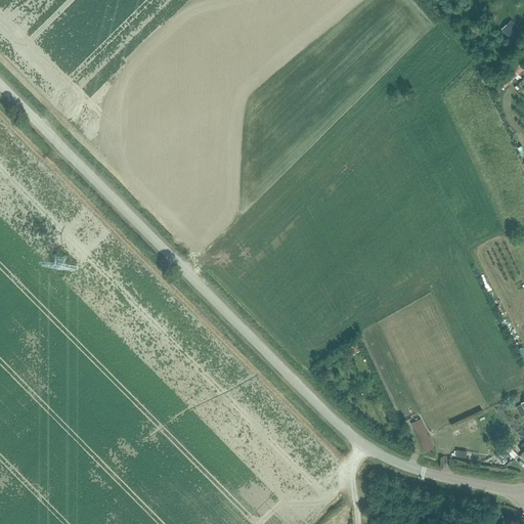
[(501,30),(515,44),(523,35),(511,22),(501,30)]
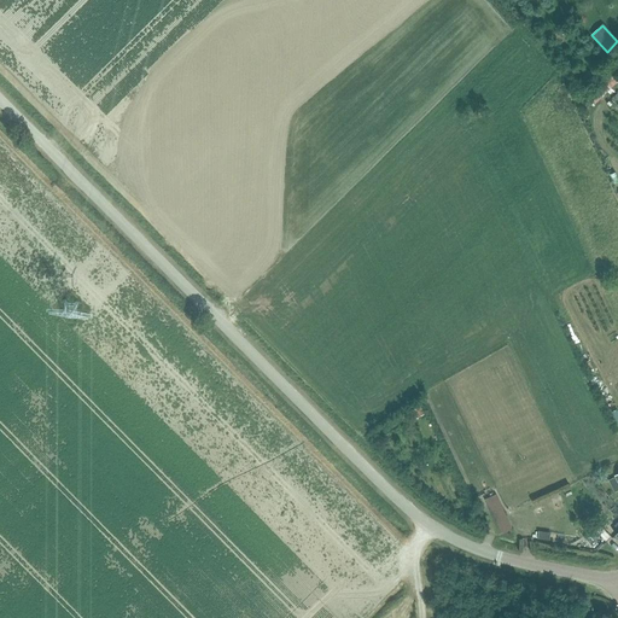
[(417,418),(426,414),(423,407),(413,412),(417,418)]
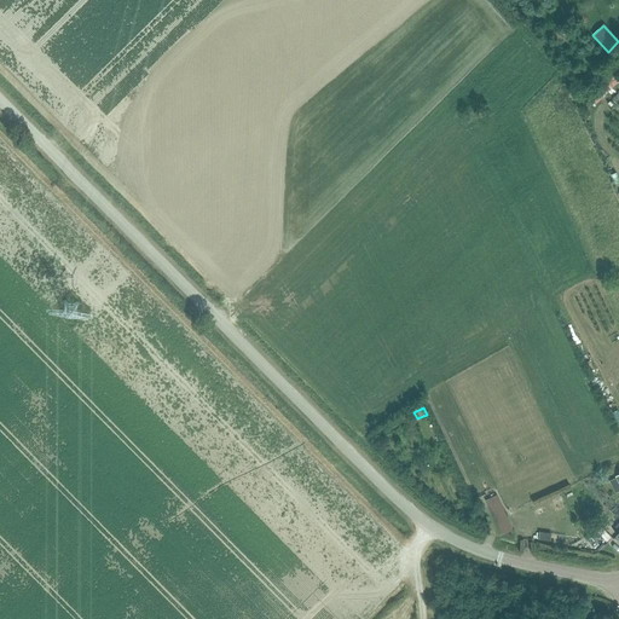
[(489,505),(499,501),(496,496),(486,501),(489,505)]
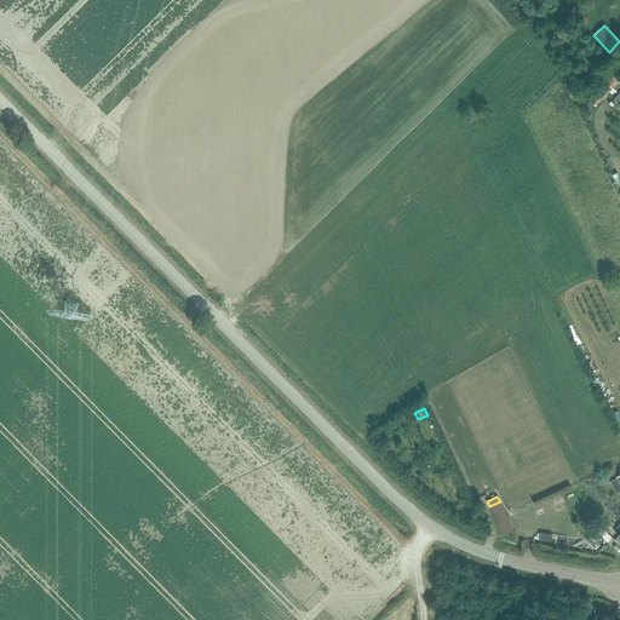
[(503,507),(500,501),(489,506),(492,512),(503,507)]
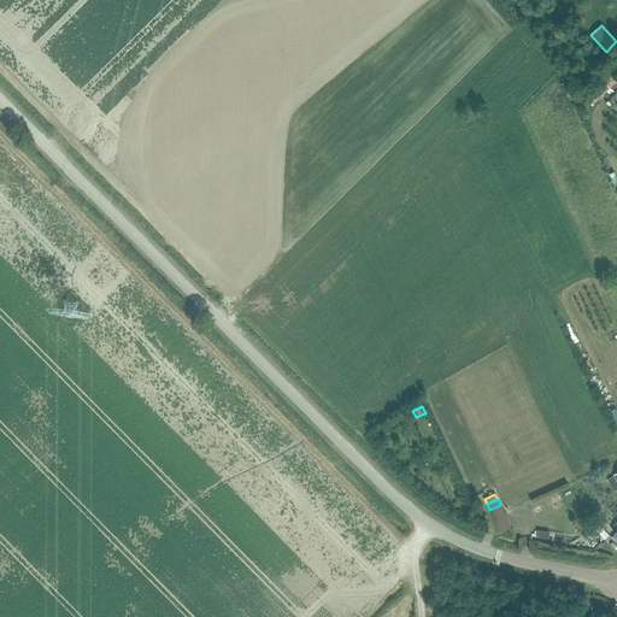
[(503,510),(500,505),(489,510),(492,515),(503,510)]
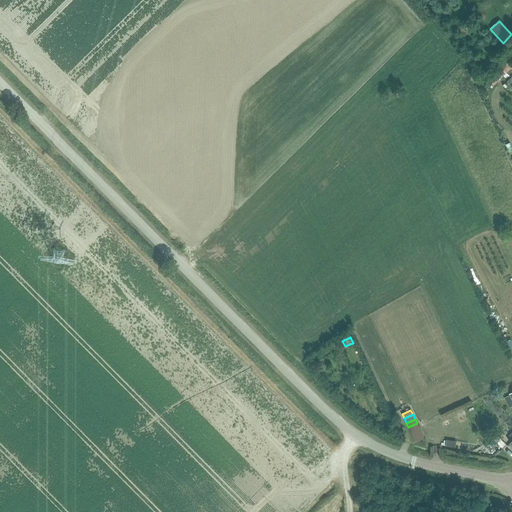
[(410,432),(419,427),(417,423),(408,427),(410,432)]
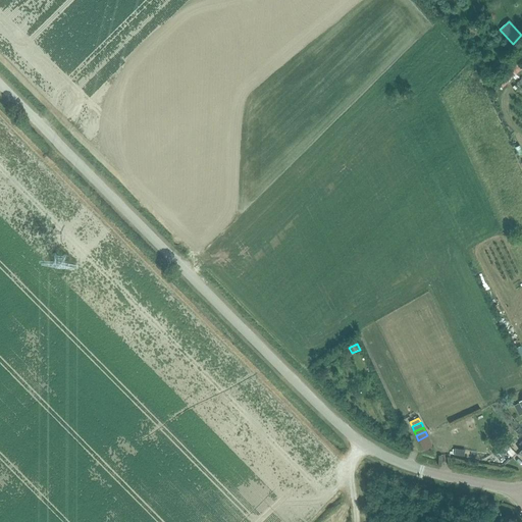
[(446,431),(440,435),(446,442),(451,438),(446,431)]
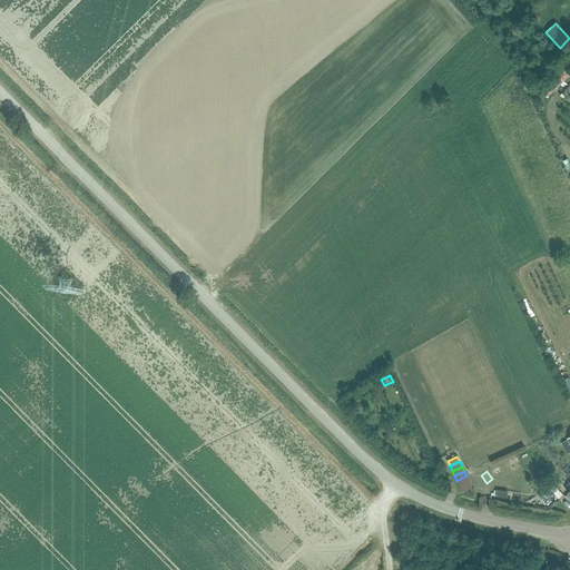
[(467,475),(457,481),(459,485),(469,481),(467,475)]
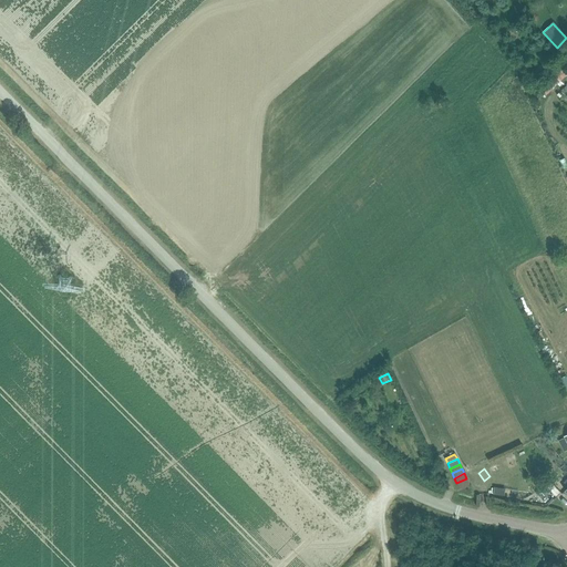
[(470,478),(477,494),(485,491),(478,474),(470,478)]
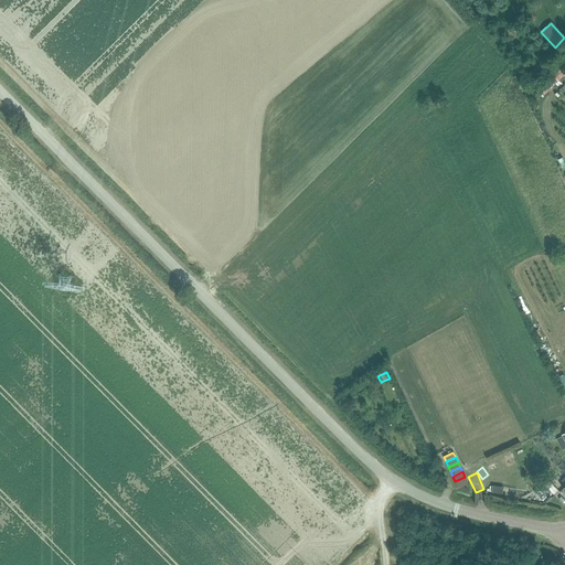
[(467,482),(465,477),(455,481),(457,487),(467,482)]
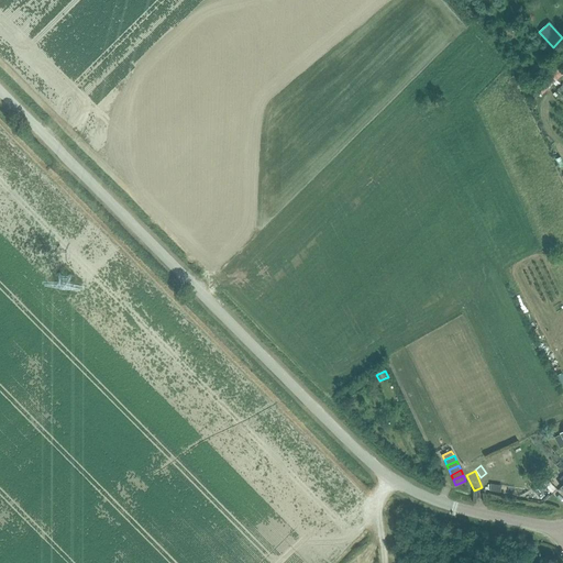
[(547,479),(543,484),(552,494),(556,489),(547,479)]
